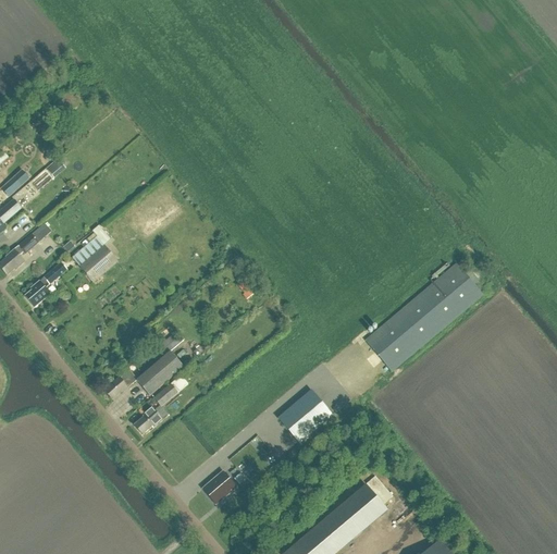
[(10,158),(5,152),(0,157),(0,163),(1,164),(10,158)]
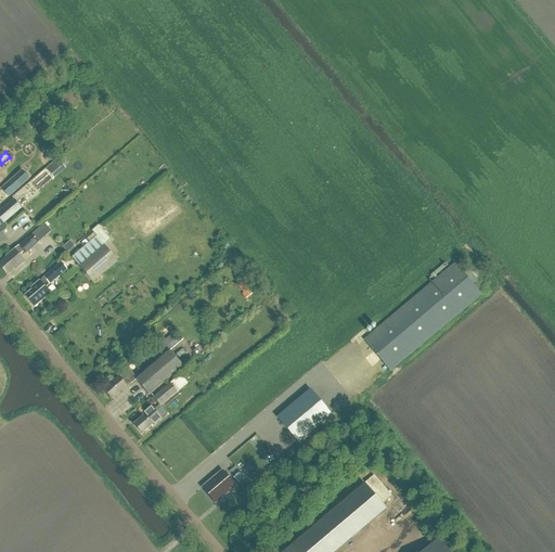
[(44,153),(33,163),(37,168),(49,159),(44,153)]
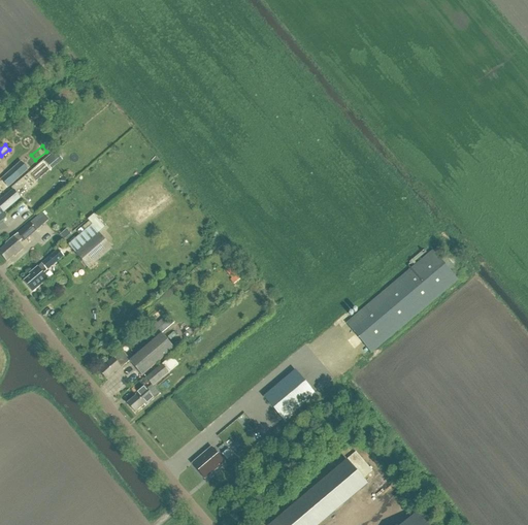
[(63,157),(56,149),(44,159),(52,166),(63,157)]
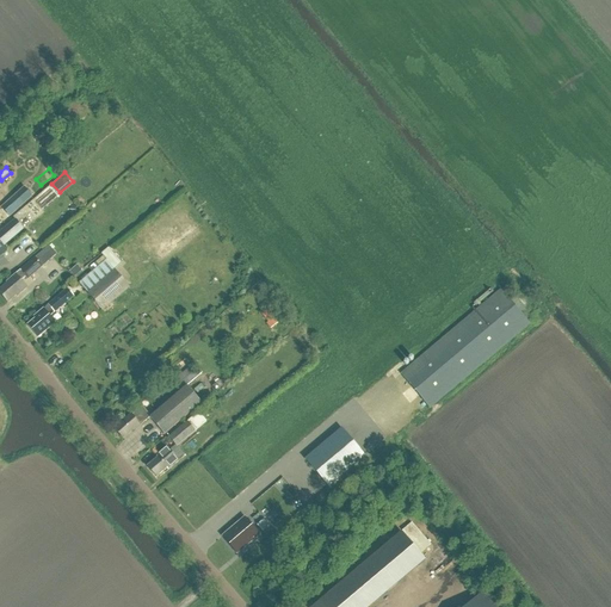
[(24,185),(1,205),(10,214),(32,193),(24,185)]
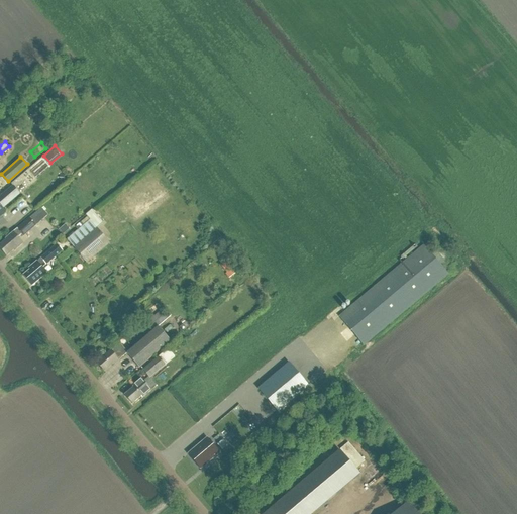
[(0,215),(3,213),(0,210),(0,209),(15,196),(21,190),(14,183),(0,194),(0,215)]
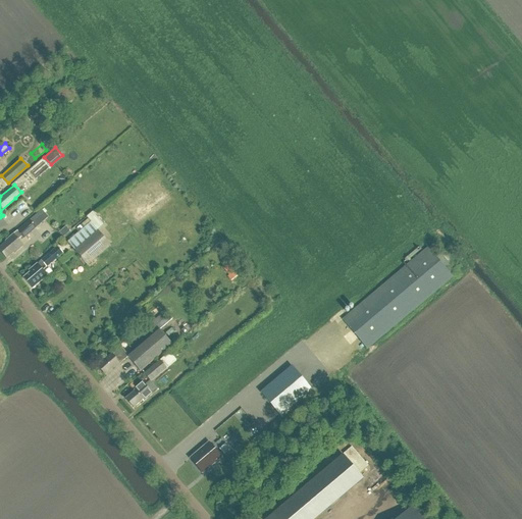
[(101,224),(106,219),(95,207),(89,212),(101,224)]
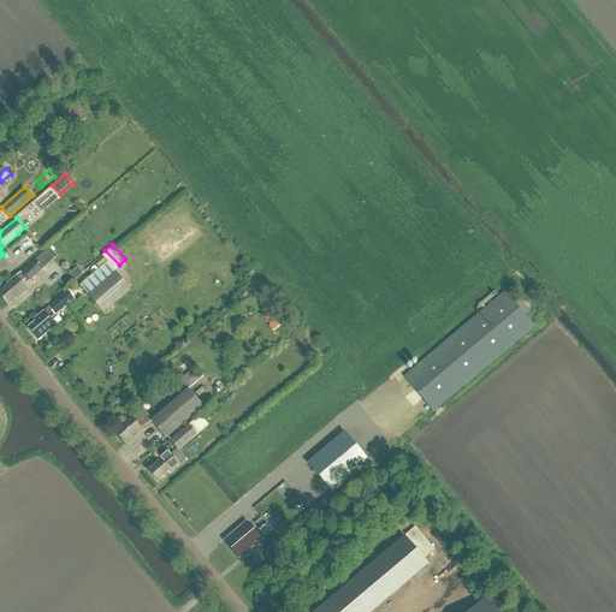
[(55,254),(49,245),(36,257),(36,256),(6,281),(7,283),(0,290),(0,292),(9,303),(16,296),(18,296),(29,287),(23,280),(27,277),(29,279),(43,266),(42,265),(55,254)]
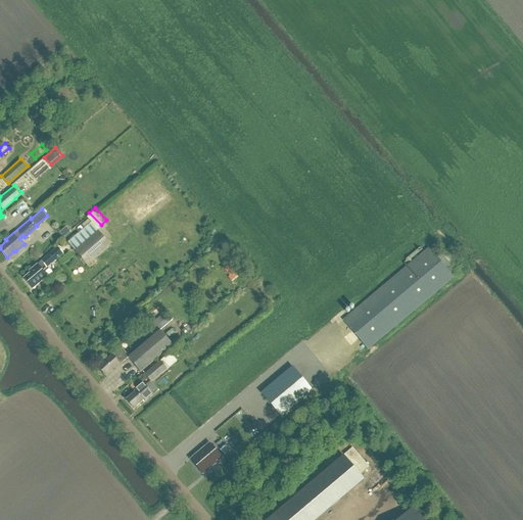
[(68,240),(88,263),(110,243),(91,221),(68,240)]
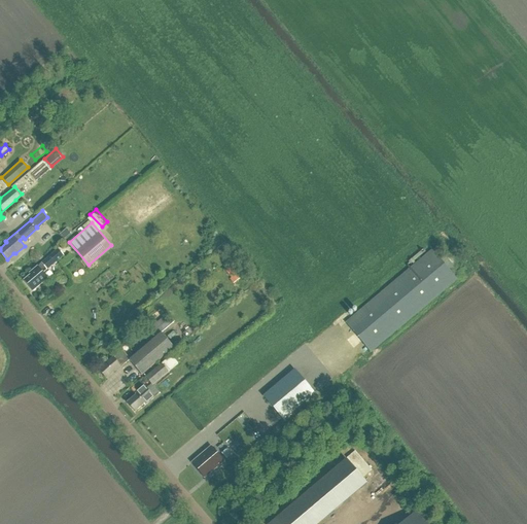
[(72,234),(73,225),(65,224),(64,233),(72,234)]
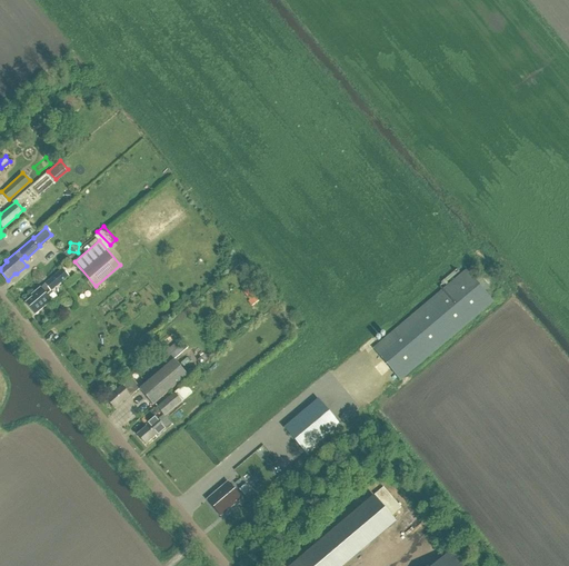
[(63,267),(32,294),(33,296),(26,301),(36,313),(52,298),(47,293),(69,274),(63,267)]
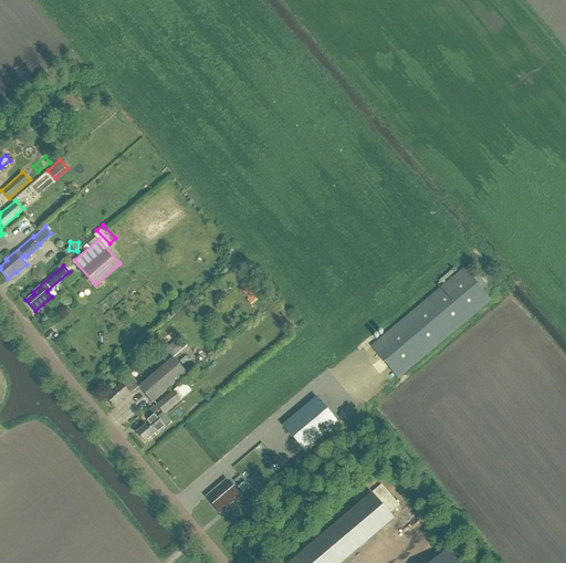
[(463,267),(371,344),(398,376),(490,298),(463,267)]
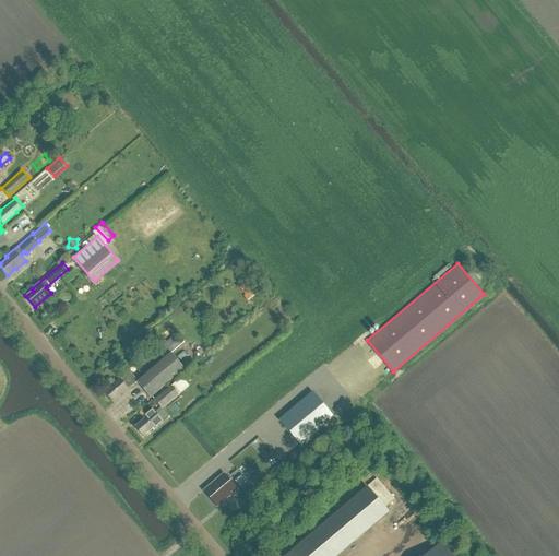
[(159,342),(166,350),(187,333),(182,329),(179,332),(176,328),(159,342)]
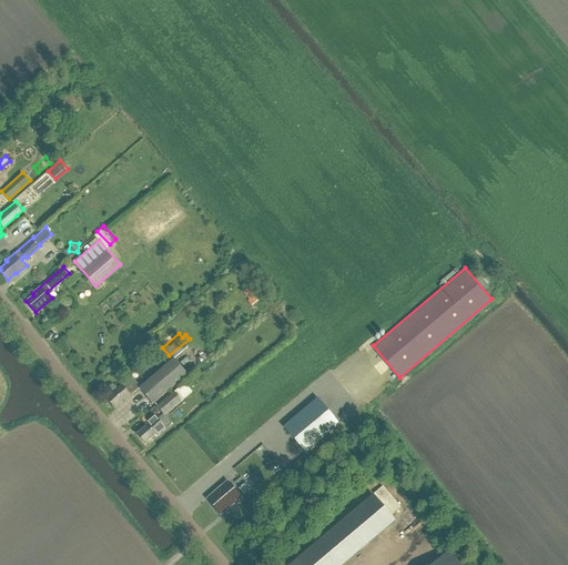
[(174,356),(141,385),(140,386),(154,403),(189,373),(188,372),(196,364),(184,350),(175,356),(174,356)]
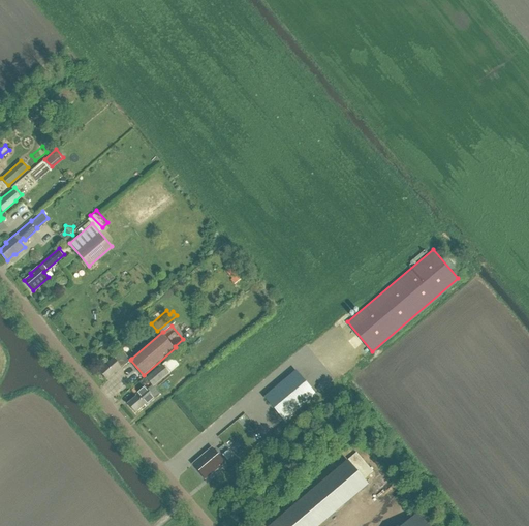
[(123,350),(116,357),(115,356),(100,369),(107,378),(117,370),(118,371),(123,366),(131,359),(123,350)]
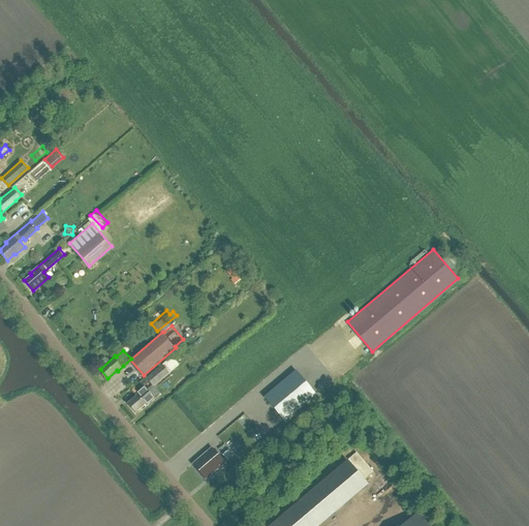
[(172,354),(162,363),(168,371),(179,363),(172,354)]
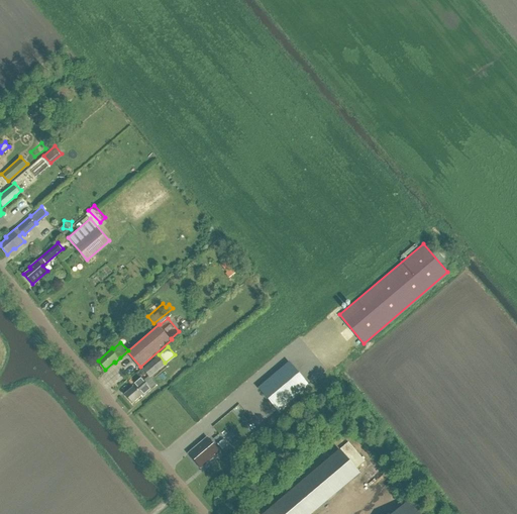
[(159,354),(143,368),(150,376),(165,363),(159,354)]
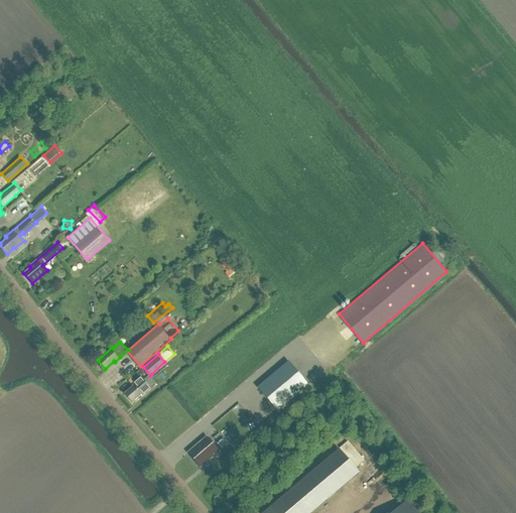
[(277,409),(308,383),(288,360),(257,386),(277,409)]
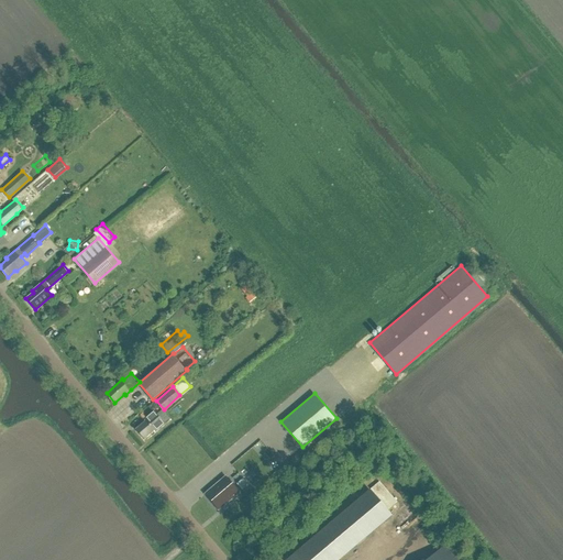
[(145,420),(136,427),(135,428),(144,438),(144,437),(153,429),(154,431),(164,423),(154,410),(144,418),(145,420)]
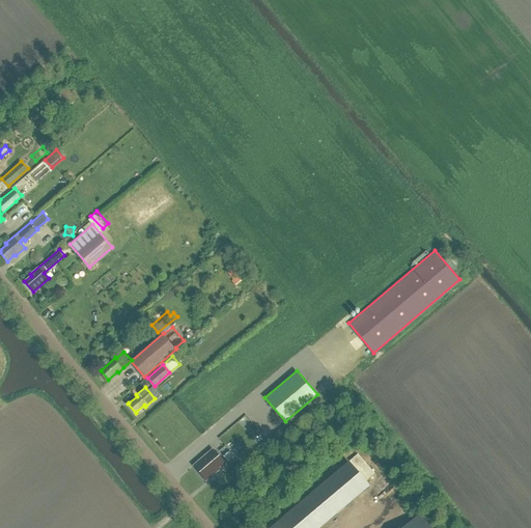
[(194,465),(206,479),(226,463),(214,448),(194,465)]
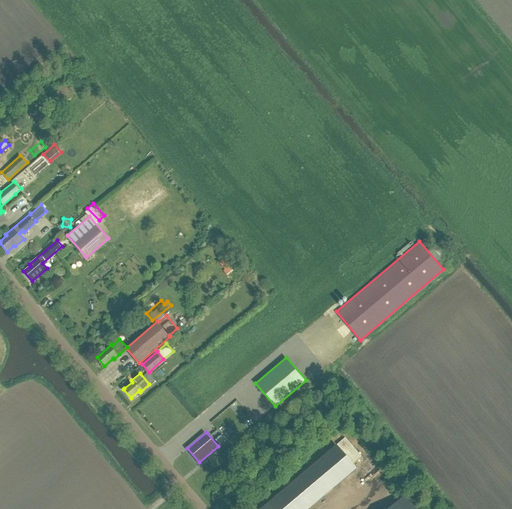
[(337,443),(260,508),(261,508),(308,508),(357,468),(337,443)]
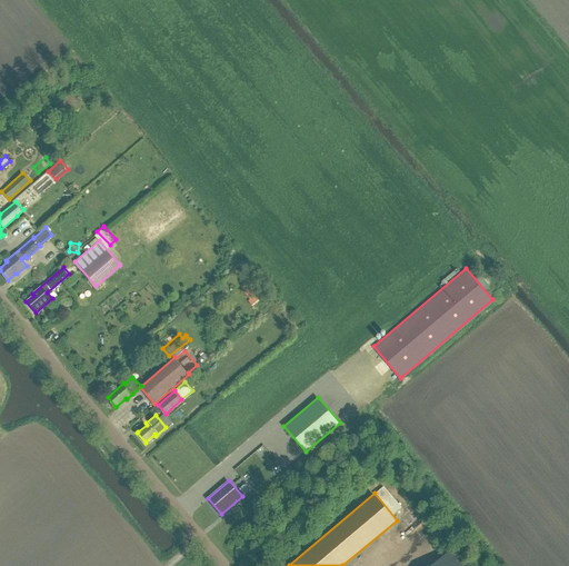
[(462,565),(449,550),(430,565),(462,565)]
